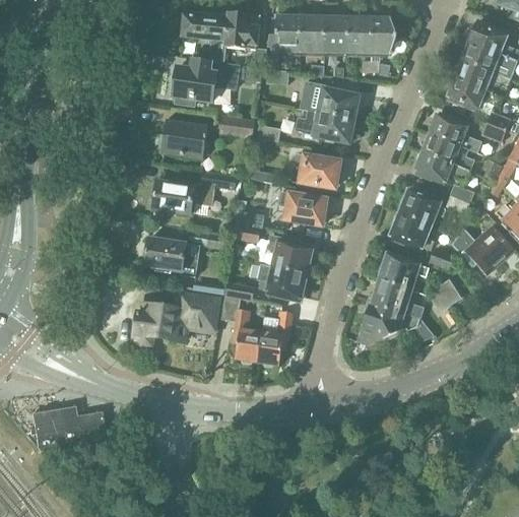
[(499,0),(498,4),(510,8),(508,16),(518,20),(518,0),(499,0)]
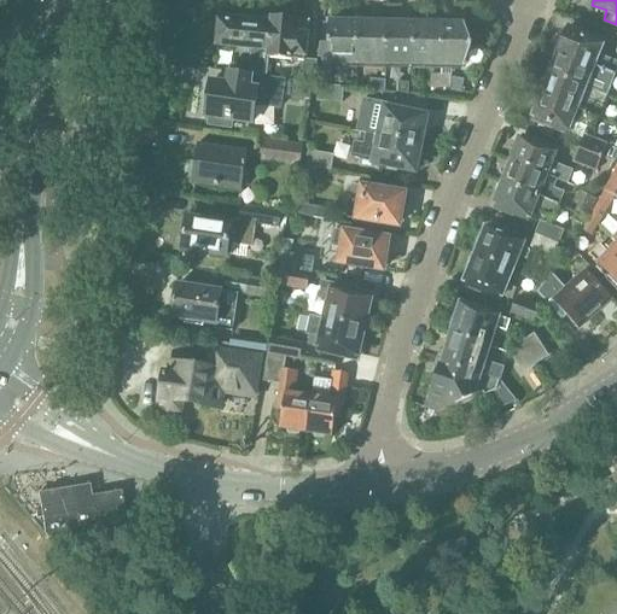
[(267,72),(269,54),(271,47),(271,34),(262,33),(263,16),(230,13),(230,19),(220,19),(219,42),(255,46),(255,54),(246,53),(246,58),(242,57),(240,69),(267,72)]
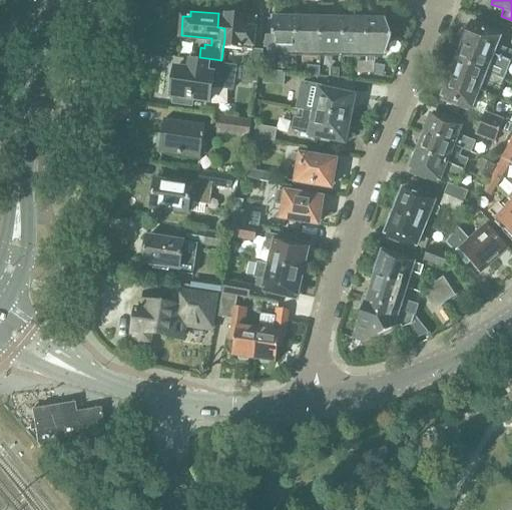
[(219,13),(218,13),(217,27),(224,28),(224,39),(223,45),(252,48),(254,48),(254,47),(256,27),(253,27),(254,18),(245,17),(246,14),(219,11),(219,13)]
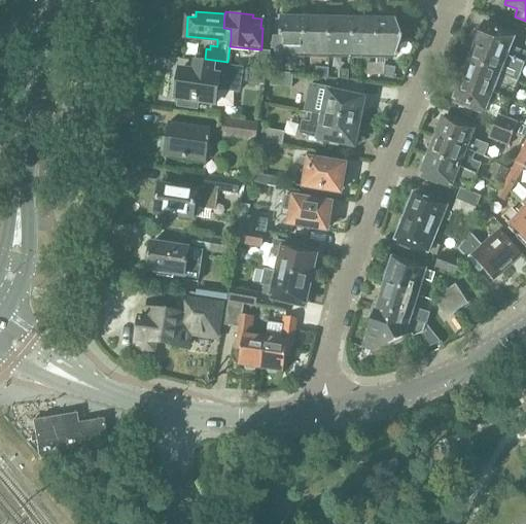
[(305,50),(306,16),(281,15),(281,46),(275,46),(275,56),(286,56),(286,50),(305,50)]
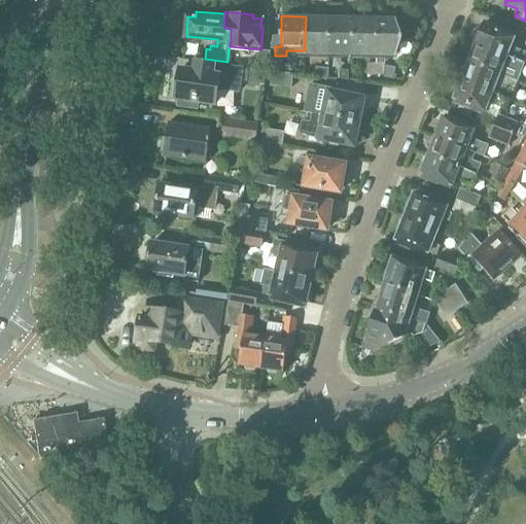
[(329,51),(330,18),(306,16),(305,50),(329,51)]
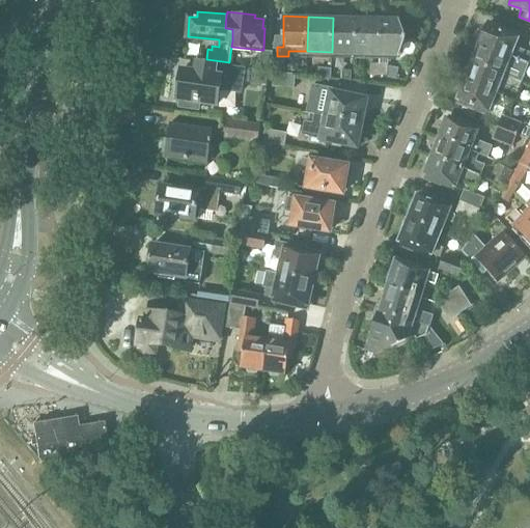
[(356,53),(356,18),(333,18),(332,52),(356,53)]
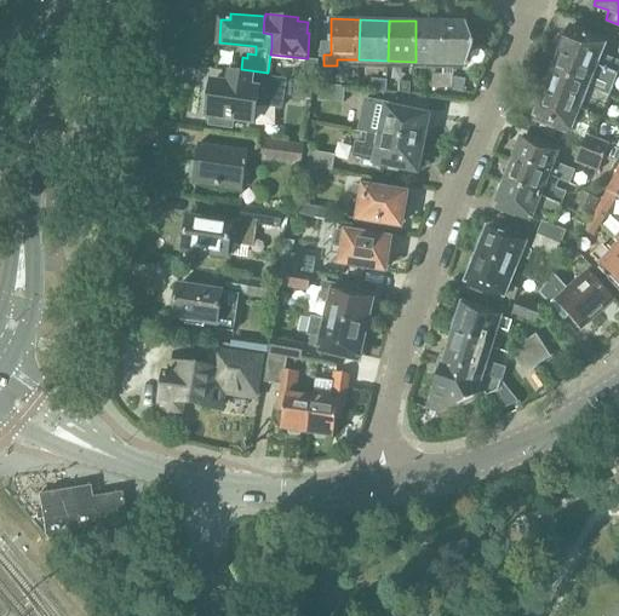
[(439,62),(440,22),(416,21),(416,62),(439,62)]
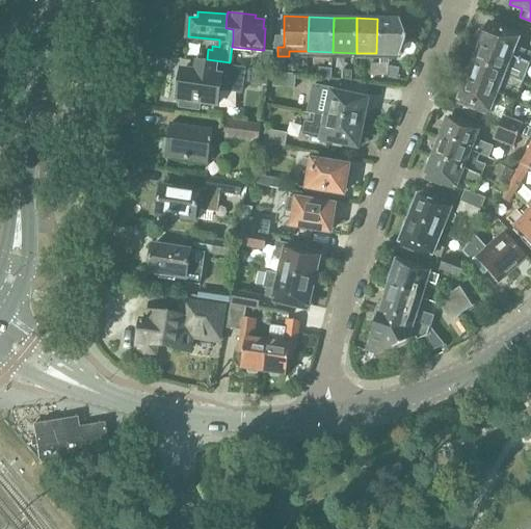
[(401,20),(377,19),(376,53),(380,53),(380,61),(390,61),(390,53),(400,54),(406,38),(407,34),(401,20)]
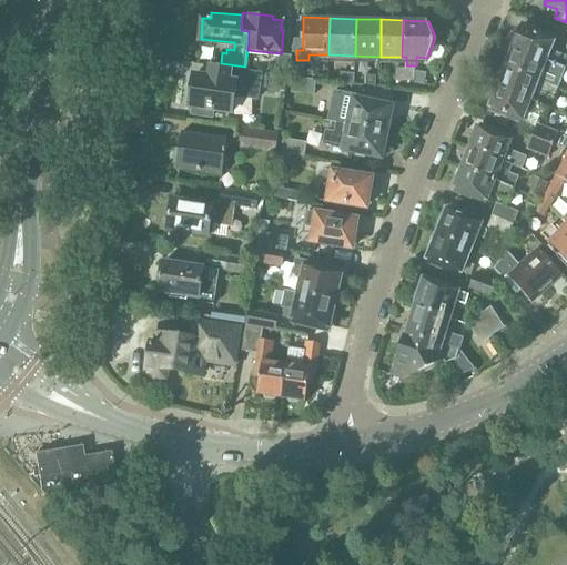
[(512,44),(565,66),(566,60),(566,54),(549,48),(553,38),(519,24),(512,44)]
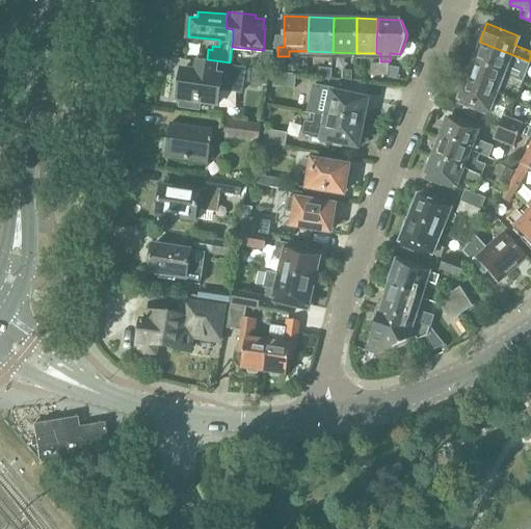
[(472,61),(503,73),(506,64),(525,72),(529,61),(479,42),(479,43),(481,44),(477,53),(475,52),(472,61)]
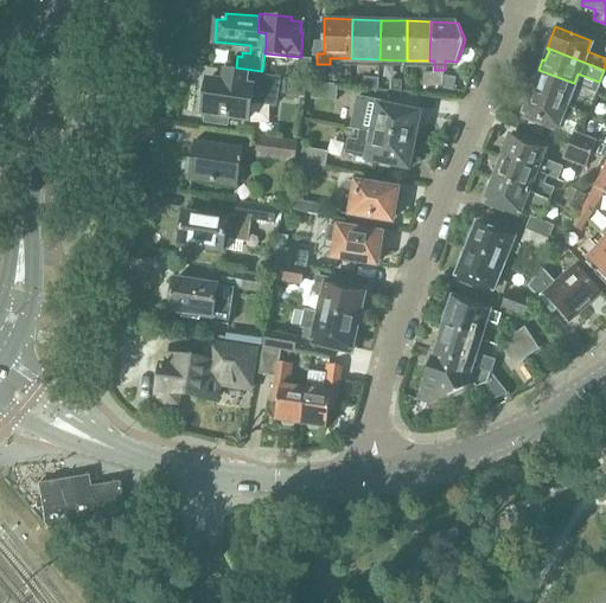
[(313,57),(301,56),(301,57),(299,57),(297,77),(311,78),(313,57)]
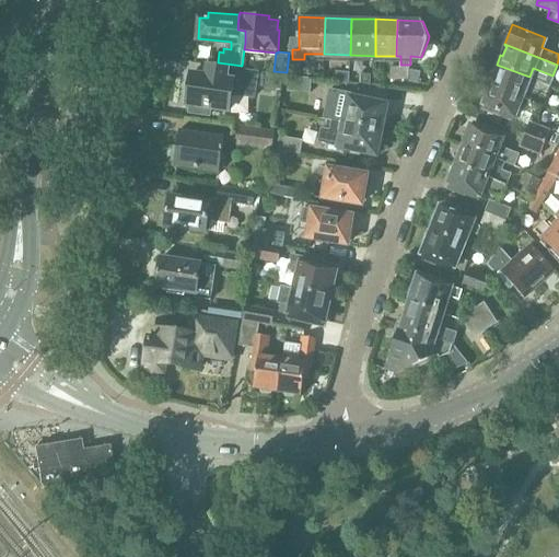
[(255,82),(257,70),(201,60),(199,73),(191,72),(187,103),(190,103),(189,111),(210,114),(211,106),(230,109),(233,92),(255,95),(257,82),(255,82)]
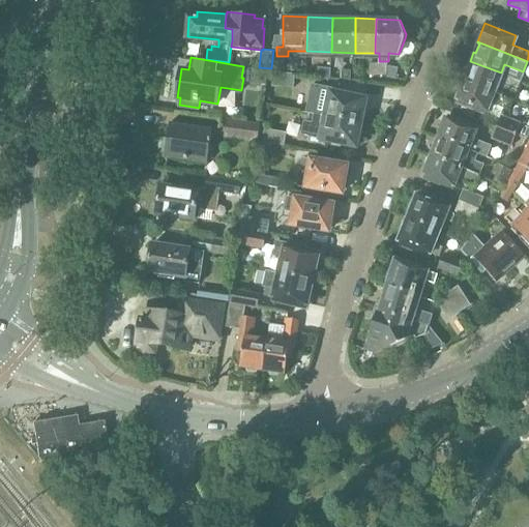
[(378,72),(379,61),(370,61),(370,72),(378,72)]
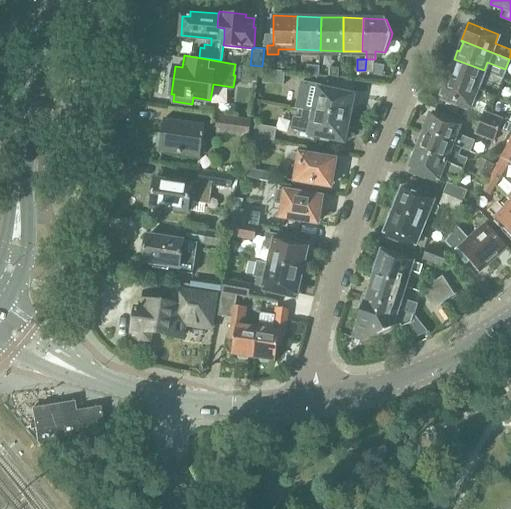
[(375,59),(366,59),(365,70),(374,70),(375,59)]
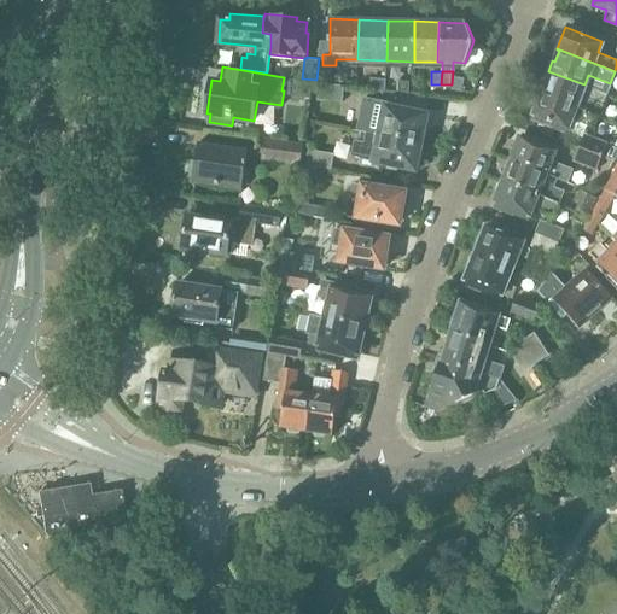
[(542,93),(598,115),(603,104),(601,103),(605,94),(585,85),(548,71),(545,81),(547,82),(542,93)]
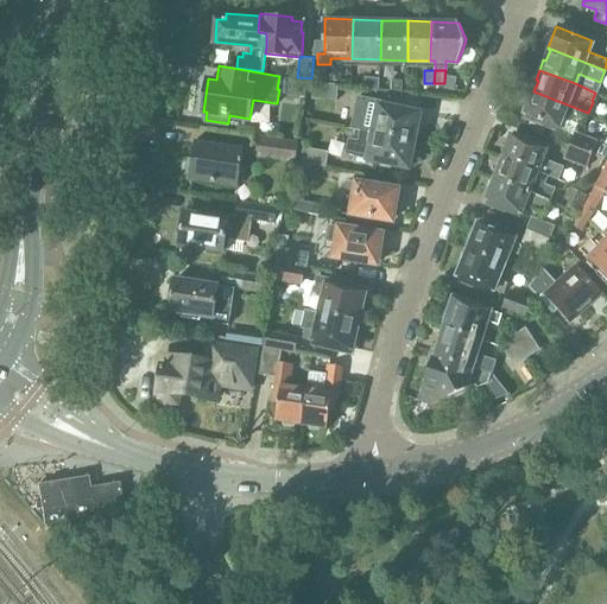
[(378,76),(362,75),(362,86),(377,87),(378,76)]
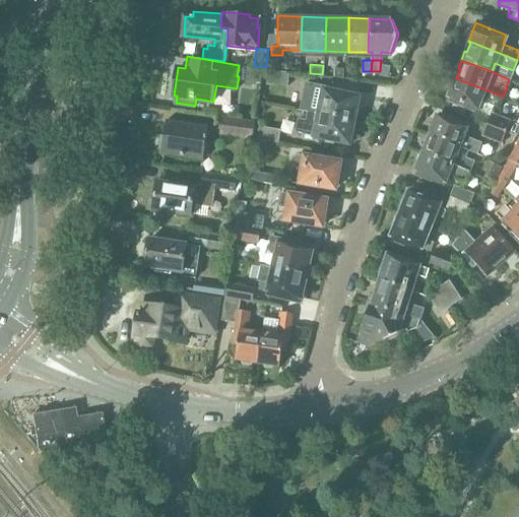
[(242,65),(241,79),(260,81),(261,71),(253,67),(242,65)]
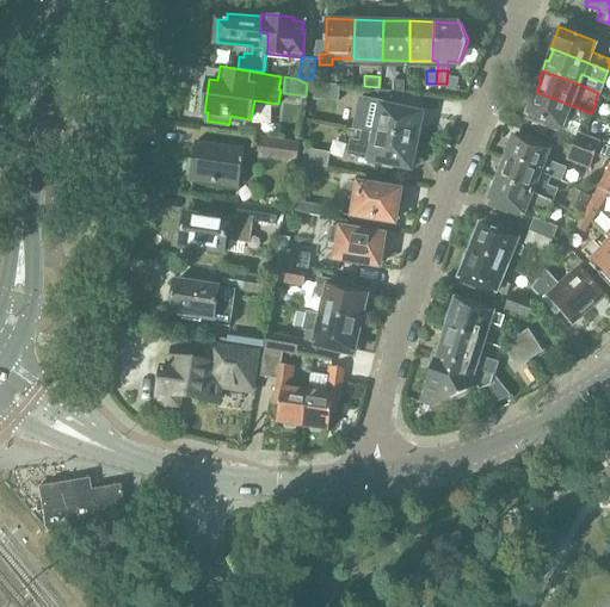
[(404,79),(393,79),(392,88),(402,90),(404,79)]
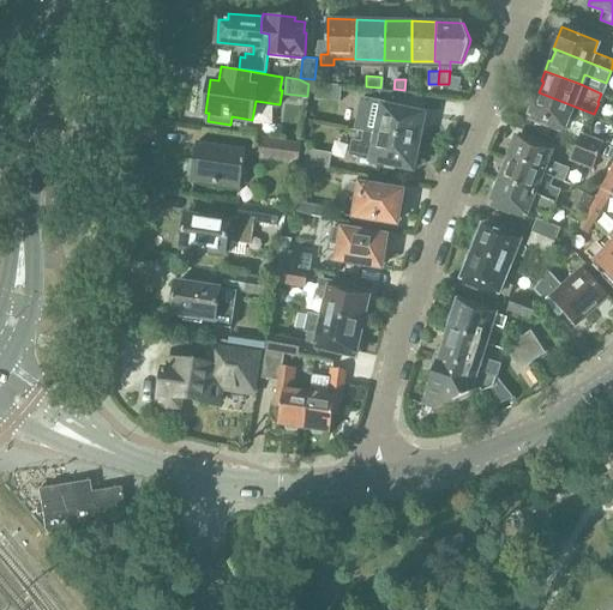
[(338,100),(341,83),(316,80),(313,97),(338,100)]
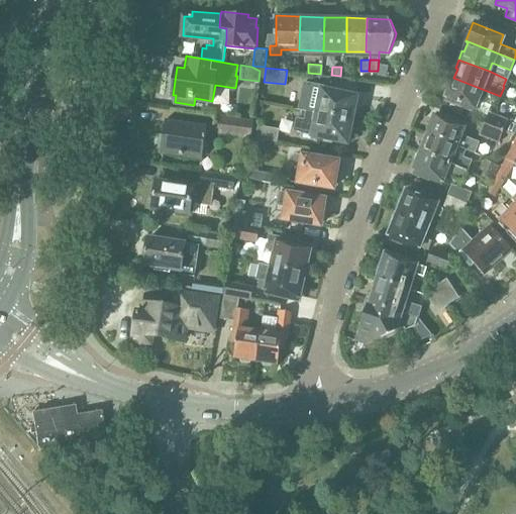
[(500,96),(453,78),(449,88),(447,87),(444,96),(475,108),(479,99),(496,106),(500,96)]
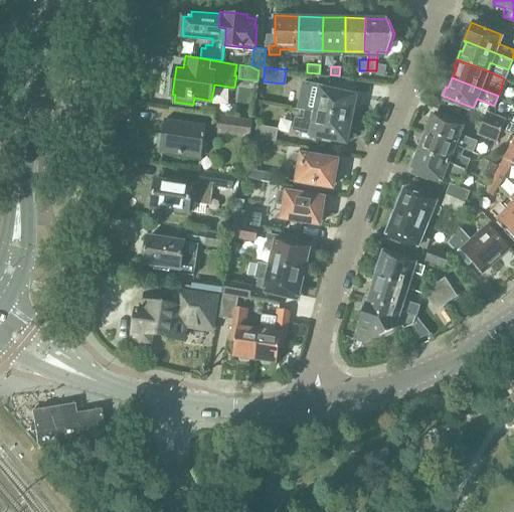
[(322,84),(301,79),(295,108),(299,109),(300,107),(353,118),(355,107),(352,104),(354,96),(321,89),(322,84)]
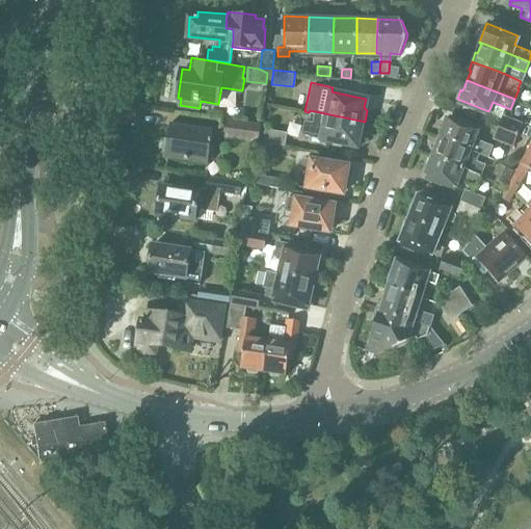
[(303,120),(300,133),(356,144),(359,136),(362,135),(365,122),(310,110),(309,112),(308,121),(303,120)]
